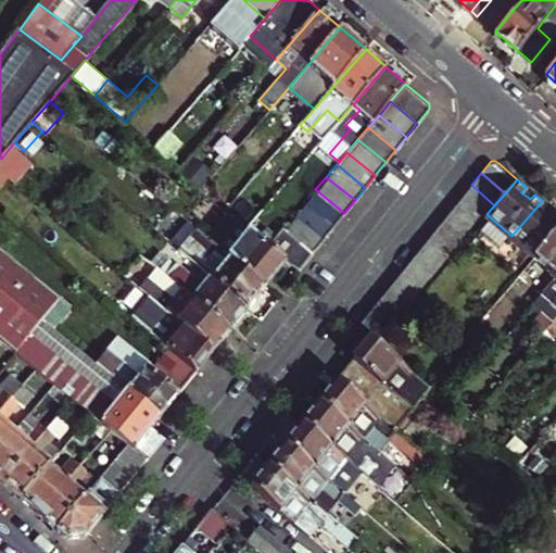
[(471,185),(462,198),(484,217),(487,214),(494,205),(471,185)]
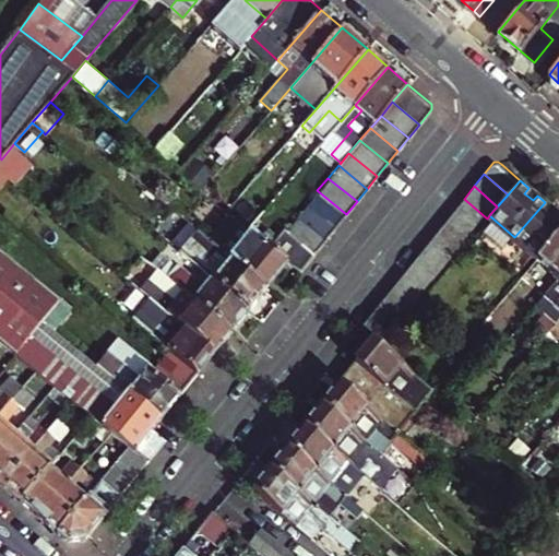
[(346,214),(317,190),(306,203),(336,227),(346,214)]
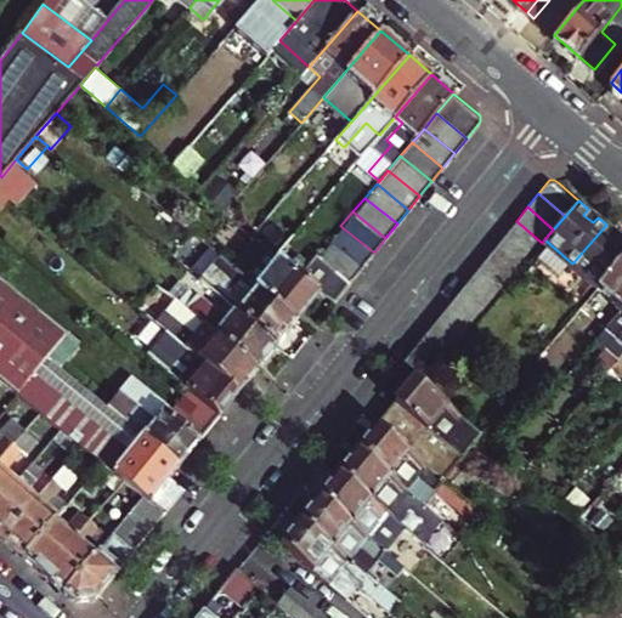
[(542,243),(516,221),(504,236),(530,258),(542,243)]
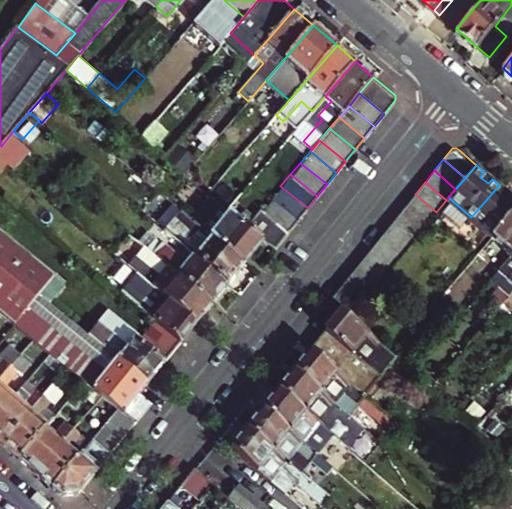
[(493,235),(511,211),(511,196),(499,185),(471,217),(492,236),(493,235)]
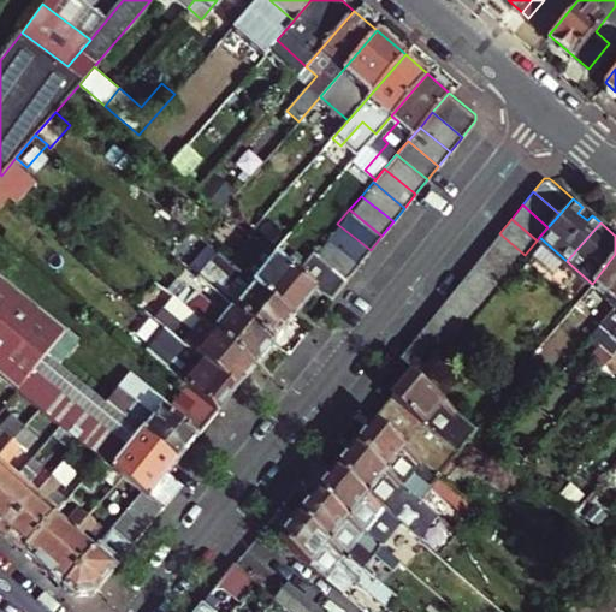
[(325,237),(359,265),(371,250),(337,224),(325,237)]
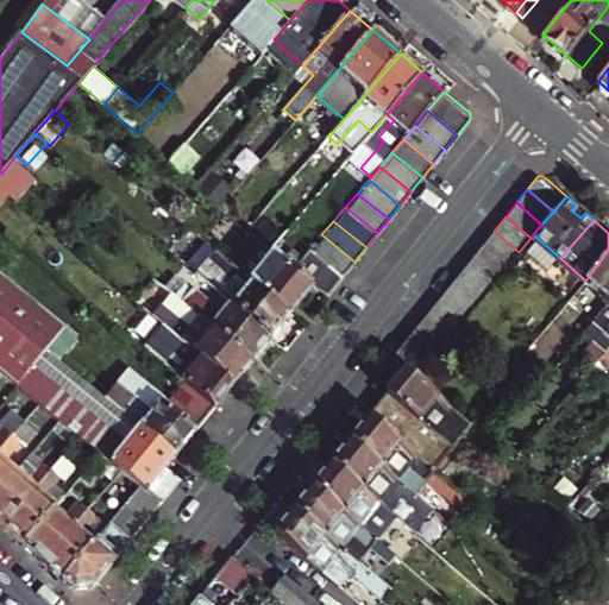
[(483,244),(507,265),(519,252),(494,231),(483,244)]
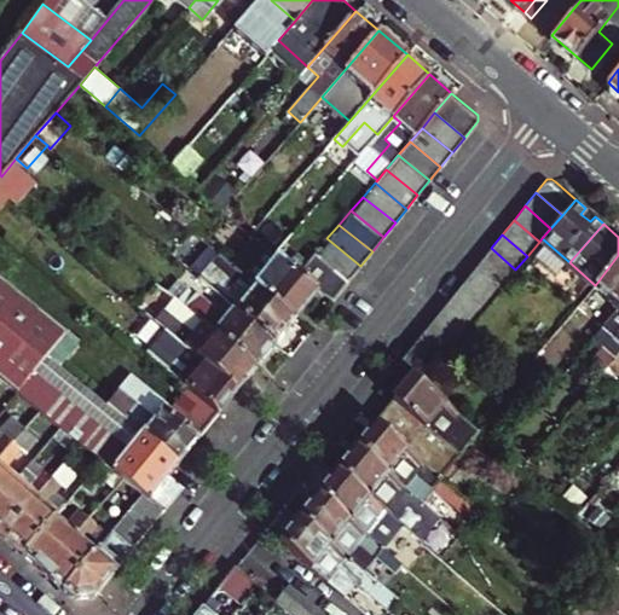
[(316,251),(350,279),(360,266),(327,238),(316,251)]
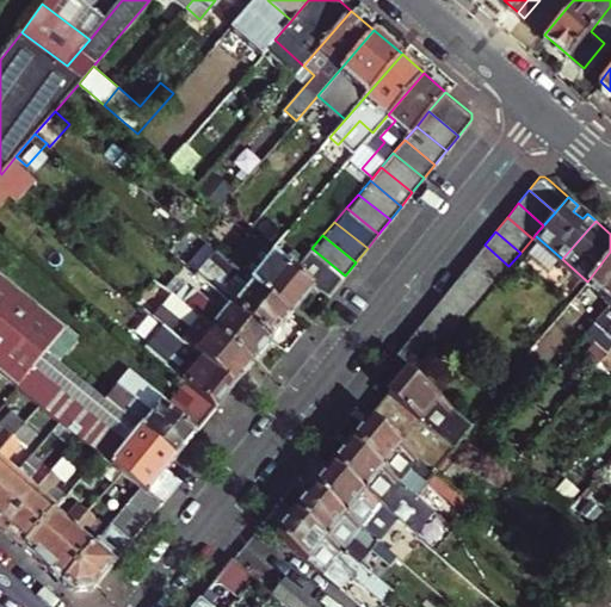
[(498,278),(508,266),(485,245),(474,258),(498,278)]
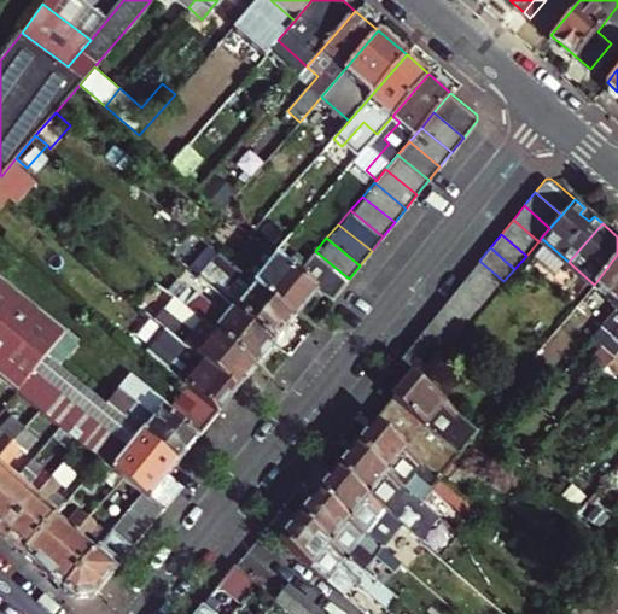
[(298,270),(278,253),(254,282),(295,317),(318,290),(334,297),(349,279),(315,251),(298,270)]
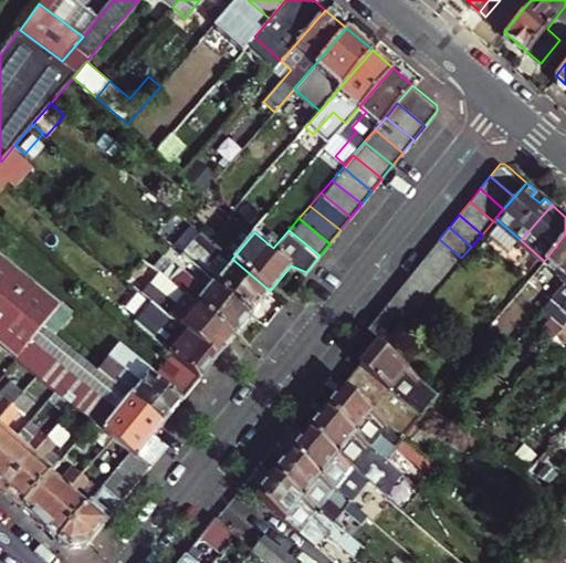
[(253,312),(270,291),(232,259),(201,232),(185,253),(216,280),(218,282),(253,312)]
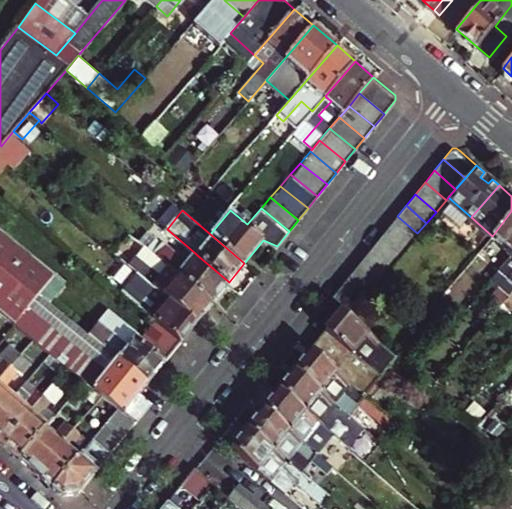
[(511,211),(493,235),(511,251),(511,211)]
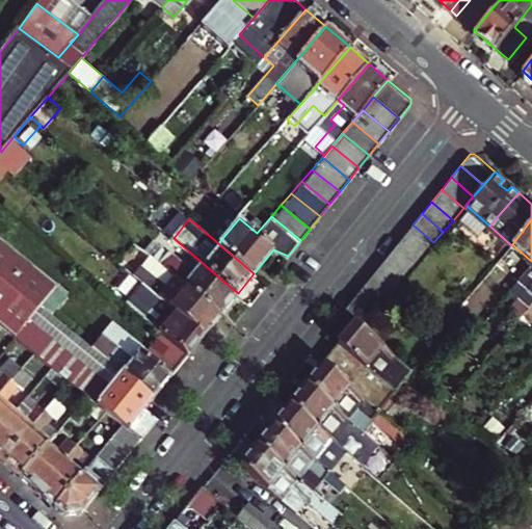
[(413,225),(403,237),(423,255),(433,242),(413,225)]
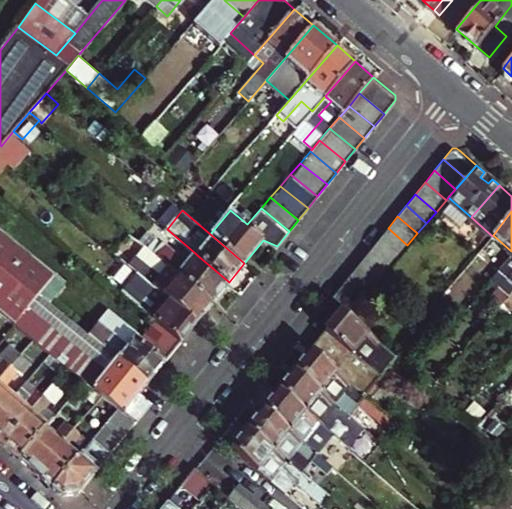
[(39,291),(56,271),(0,224),(0,307),(15,320),(30,302),(39,291)]
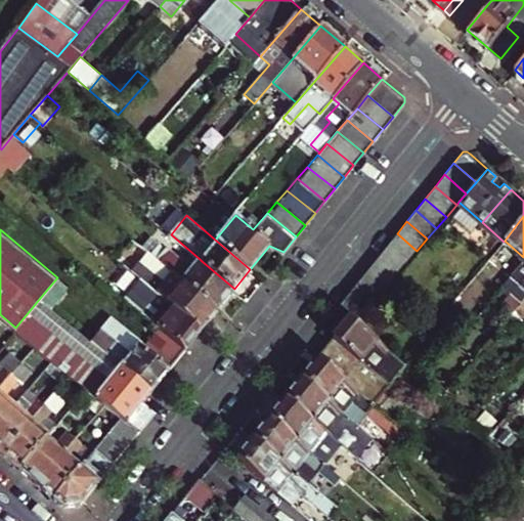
[(417,251),(397,233),(387,245),(407,262),(417,251)]
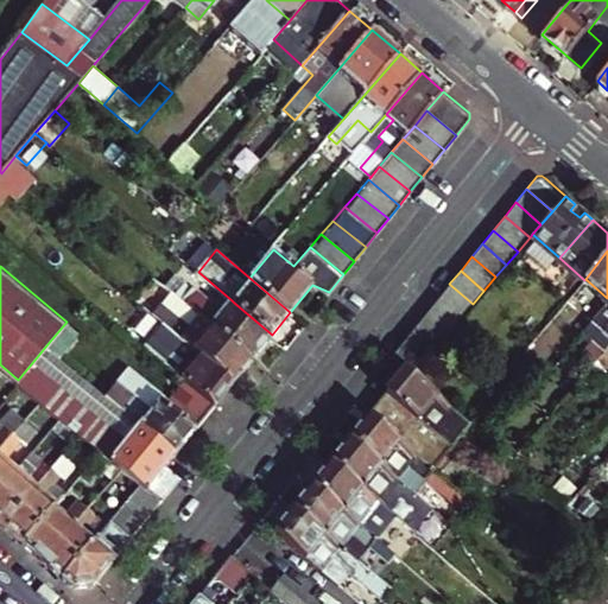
[(234,303),(232,300),(223,309),(200,288),(197,290),(176,272),(165,284),(175,291),(187,302),(202,313),(253,357),(272,335),(234,303)]
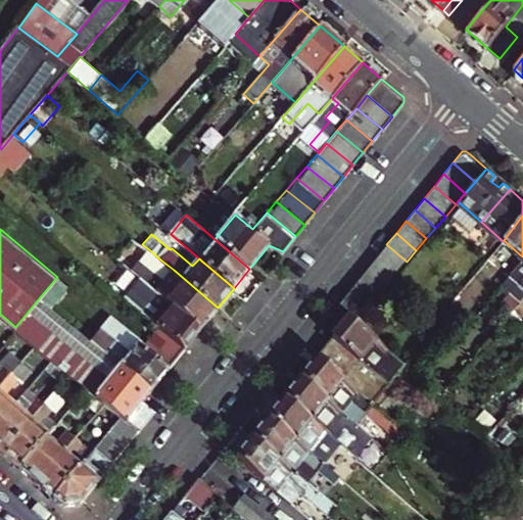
[(386,244),(377,256),(396,274),(407,262),(386,244)]
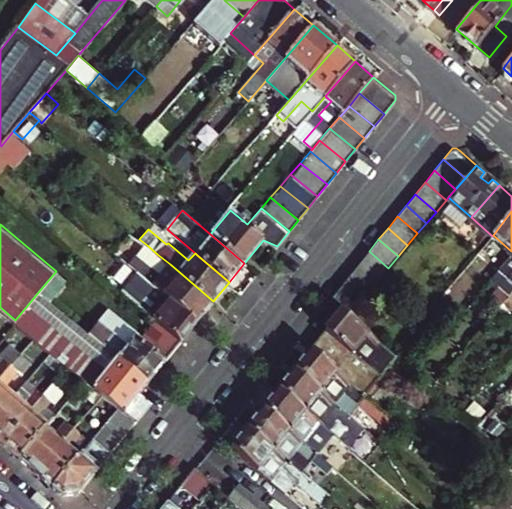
[(157,254),(147,245),(131,265),(138,271),(141,273),(157,254)]
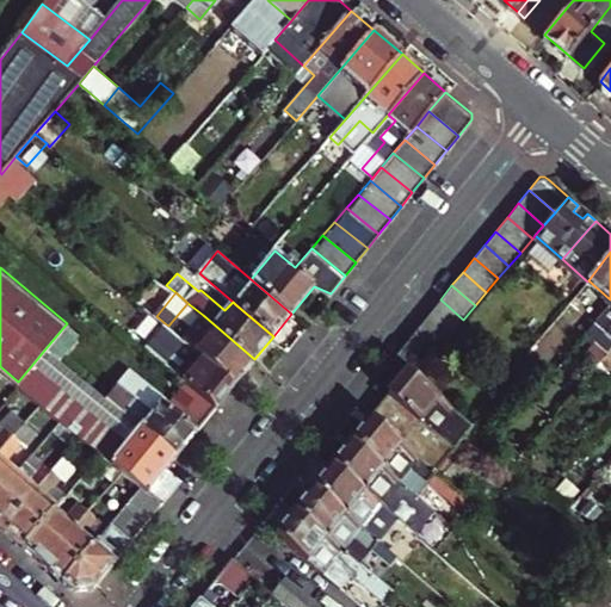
[(463,320),(440,299),(429,314),(451,333),(463,320)]
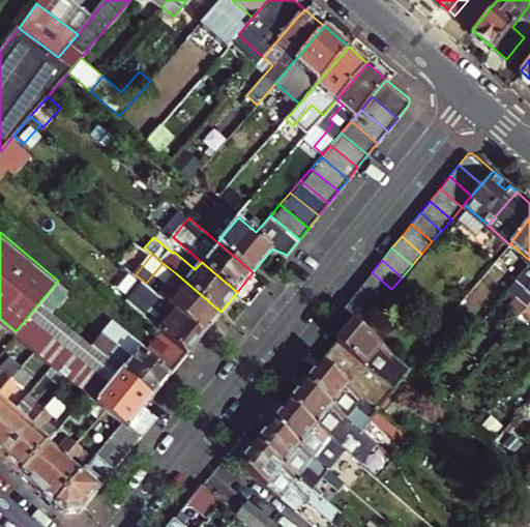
[(529,263),(521,273),(517,280),(516,280),(525,287),(529,281),(529,263)]
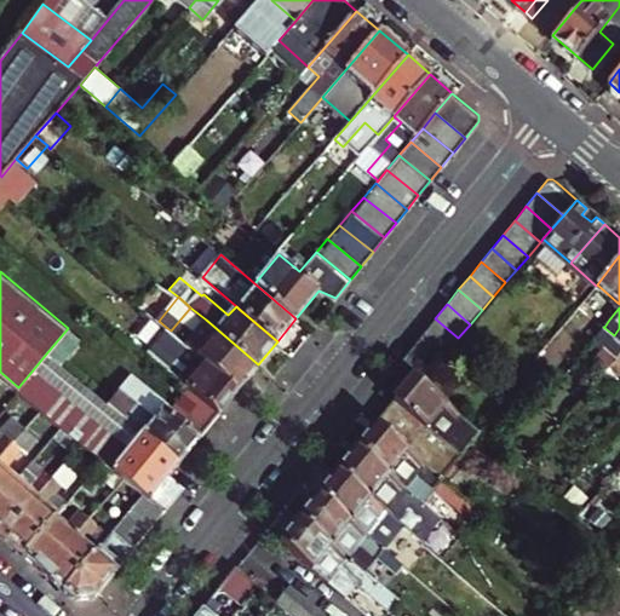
[(604,327),(609,320),(602,312),(596,320),(604,327)]
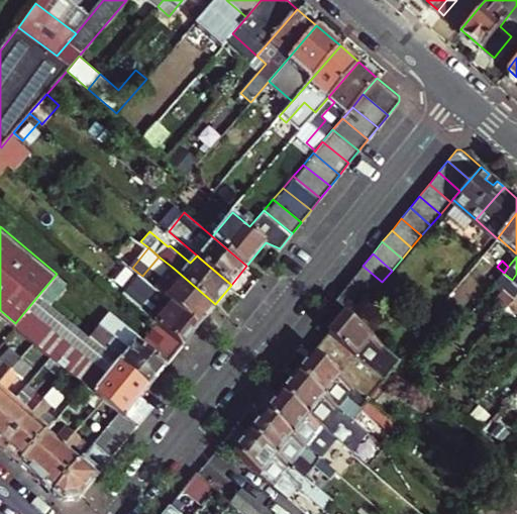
[(363,266),(353,277),(372,293),(382,282),(363,266)]
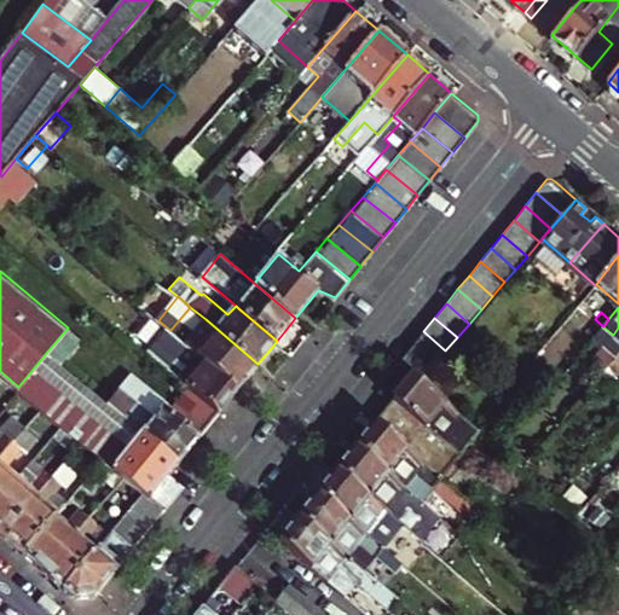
[(185,343),(238,388),(258,364),(206,319),(185,343)]
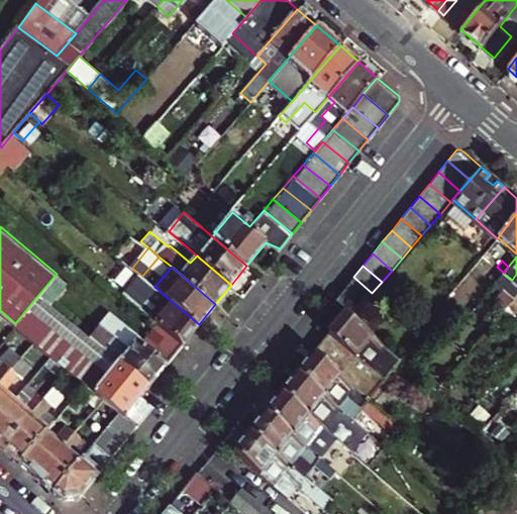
[(39,294),(52,304),(68,283),(57,274),(39,294)]
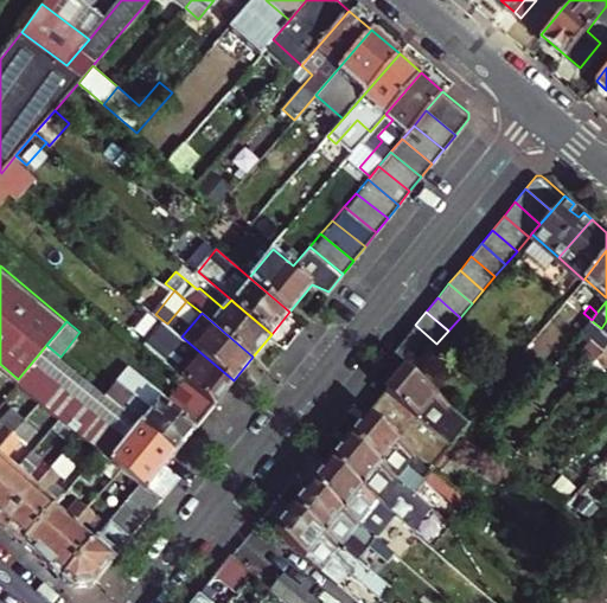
[(177,372),(185,379),(216,403),(234,380),(181,337),(167,324),(164,321),(155,332),(166,340),(171,335),(179,342),(172,350),(186,361),(177,372)]
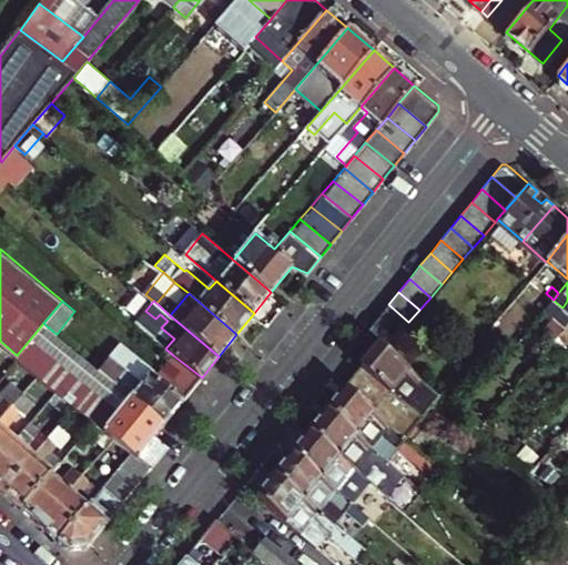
[(388,304),(377,318),(397,335),(408,322),(388,304)]
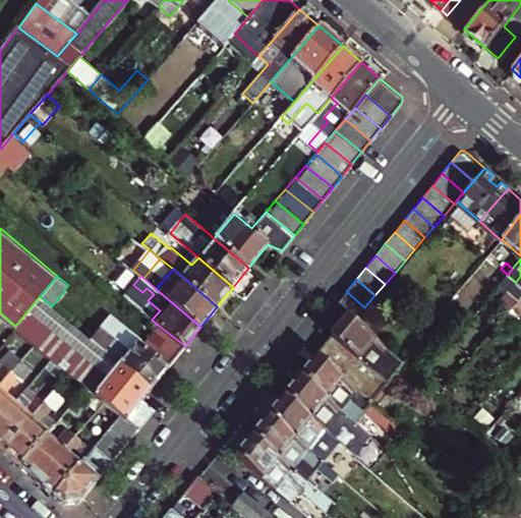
[(513,306),(520,297),(520,286),(517,283),(505,299),(513,306)]
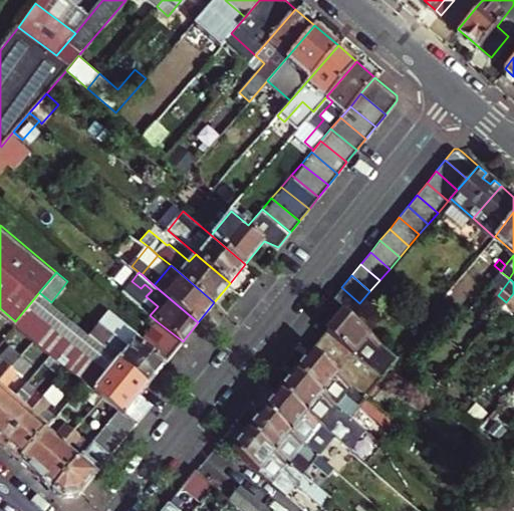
[(127,284),(121,291),(132,299),(138,293),(127,284)]
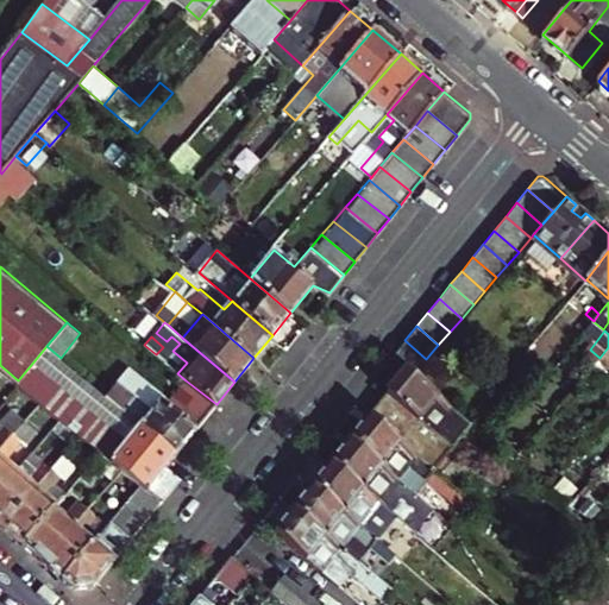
[(393,354),(407,366),(414,373),(426,359),(405,340),(393,354)]
